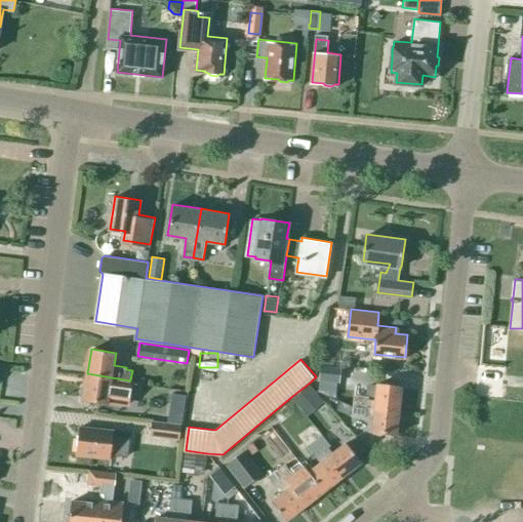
[(337,383),(338,368),(323,367),(322,380),(337,383)]
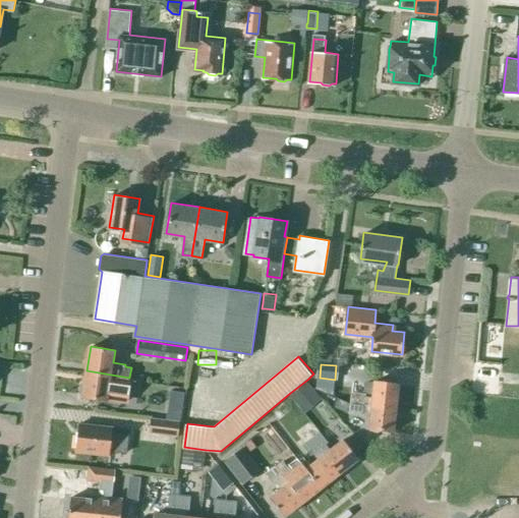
[(129,377),(129,378),(87,370),(82,396),(108,400),(108,398),(128,401),(130,388),(140,390),(142,379),(129,377)]
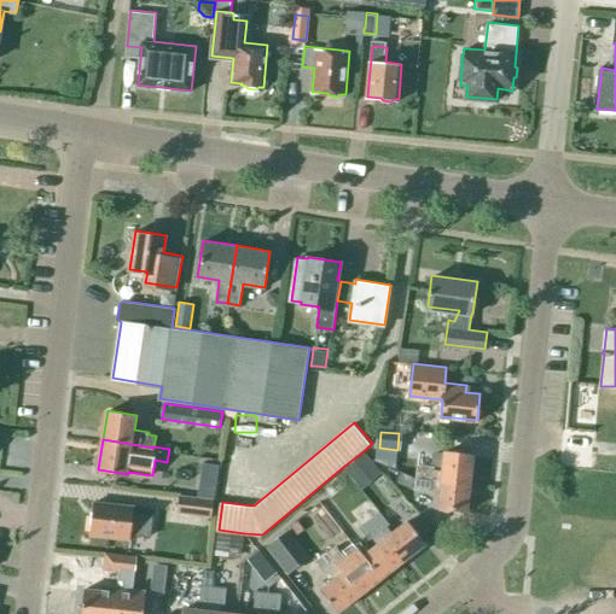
[(365,450),(344,466),(347,469),(362,487),(382,471),(367,452),(365,450)]
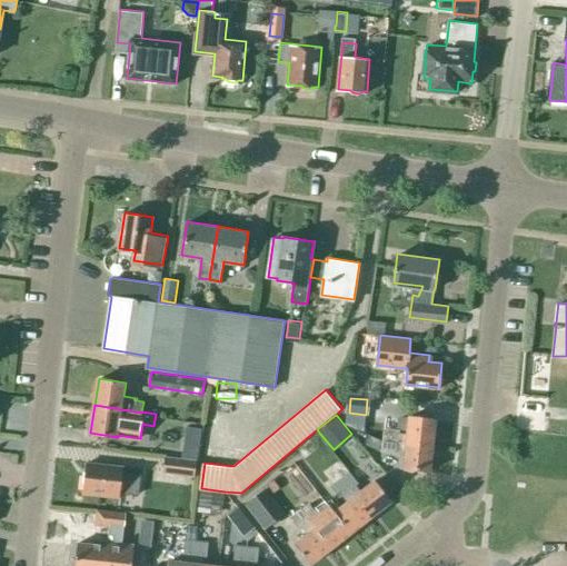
[(385,427),(384,439),(434,444),(436,418),(409,416),(407,434),(399,433),(399,429),(385,427)]
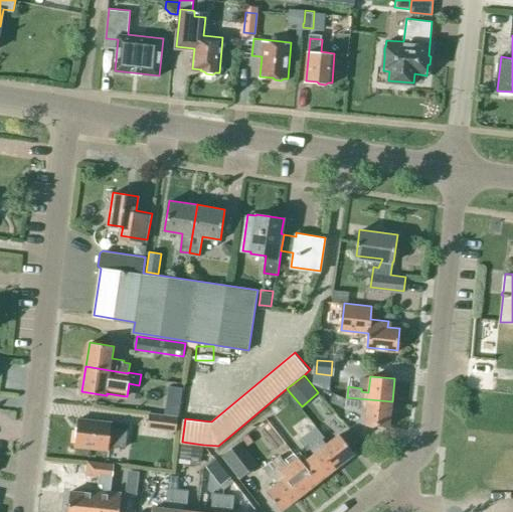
[(168,384),(166,398),(181,400),(183,386),(168,384)]
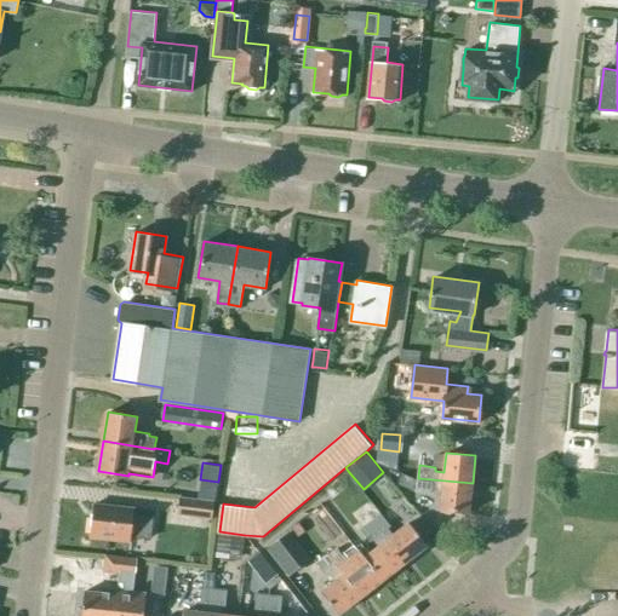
[(400,476),(399,488),(416,489),(417,477),(400,476)]
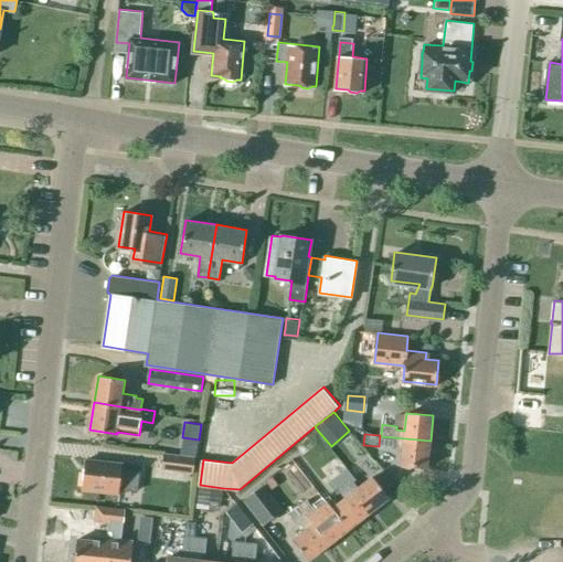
[(427,467),(431,441),(381,436),(380,447),(394,448),(395,445),(403,446),(401,464),(427,467)]
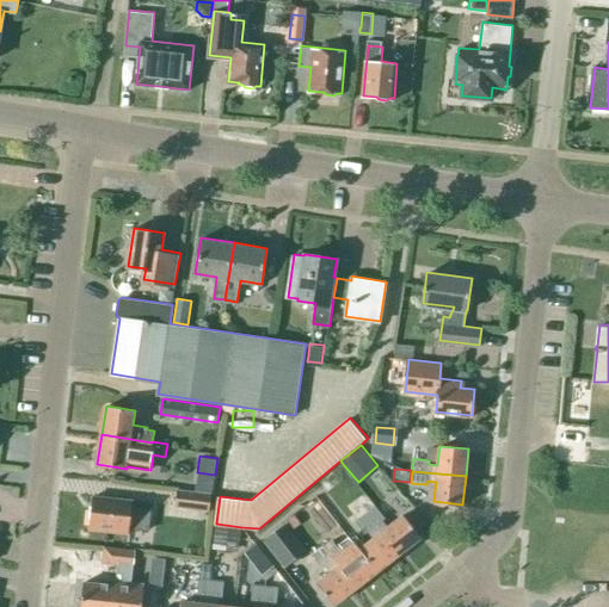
[(176,506),(209,511),(210,493),(178,488),(176,506)]
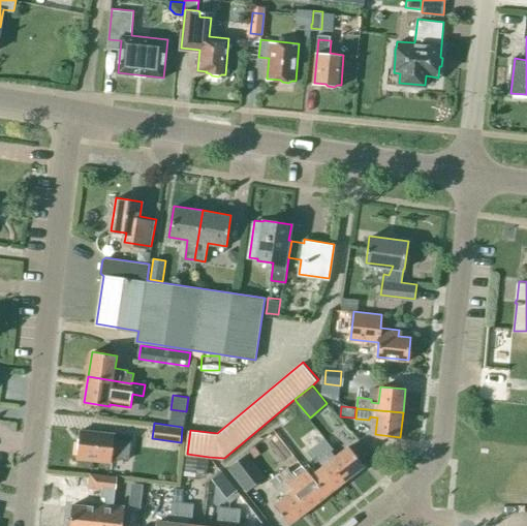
[(112,456),(128,458),(130,441),(114,439),(115,433),(81,429),(78,457),(112,460),(112,456)]
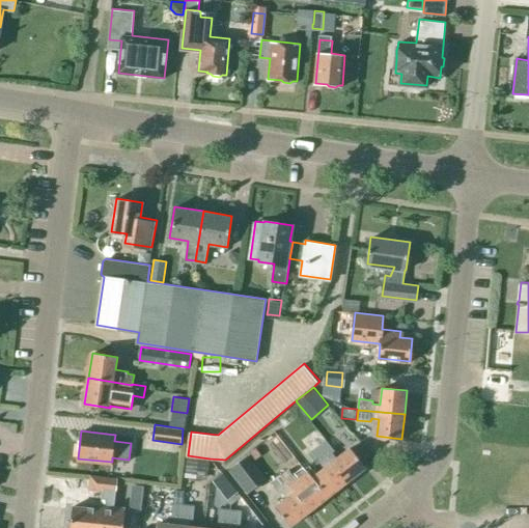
[(334,449),(326,439),(318,445),(346,481),(365,467),(350,447),(337,457),(332,451),(334,449)]
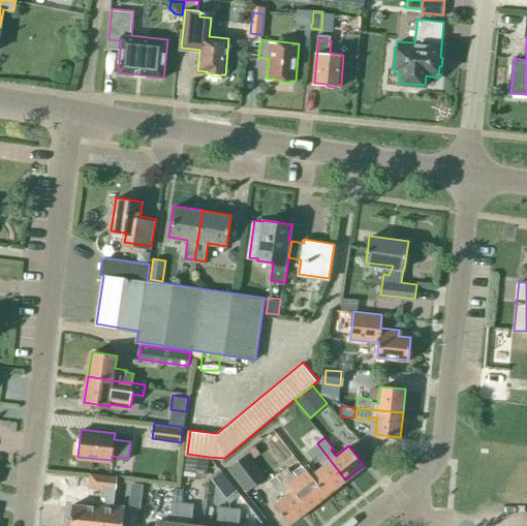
[(319,459),(323,464),(311,474),(327,494),(345,480),(317,443),(309,451),(316,461),(319,459)]
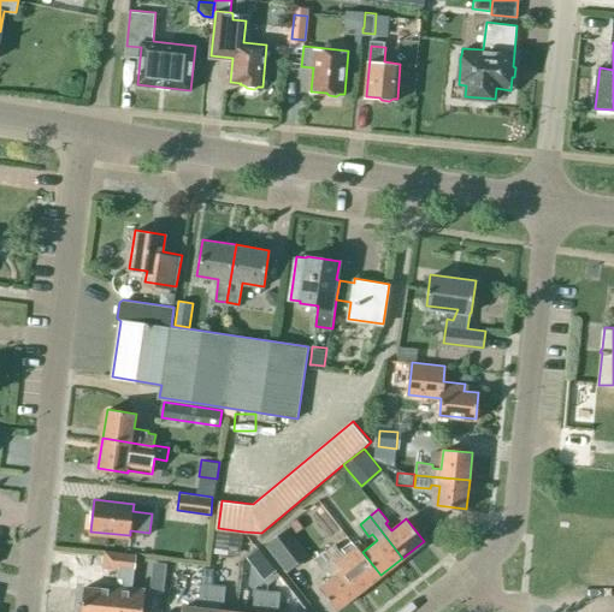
[(295,520),(289,523),(296,533),(302,528),(295,520)]
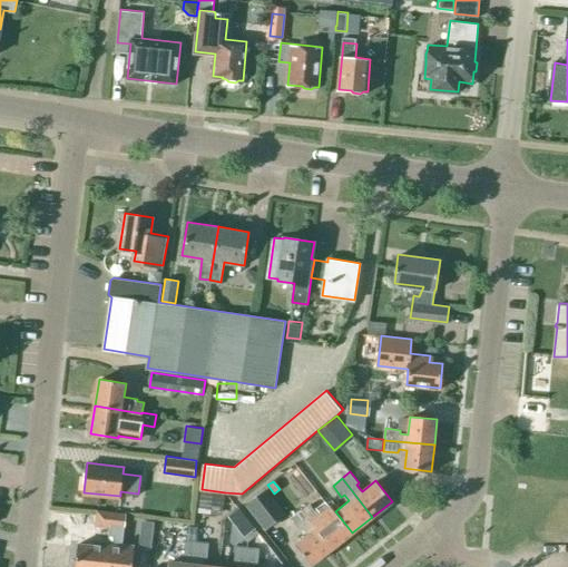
[(246,504),(267,529),(287,512),(267,487),(246,504)]
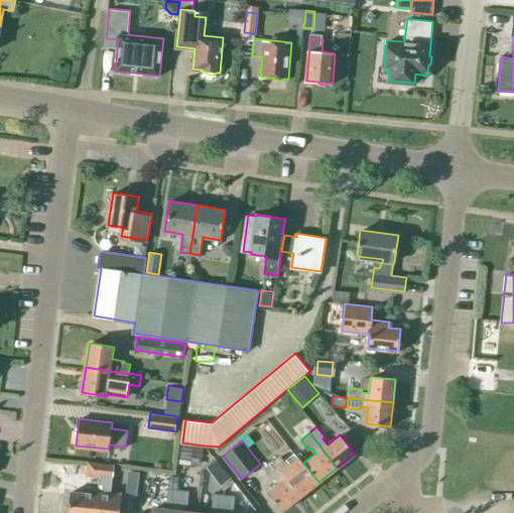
[(182,446),(180,458),(182,459),(202,461),(204,449),(204,445),(182,442),(182,446)]
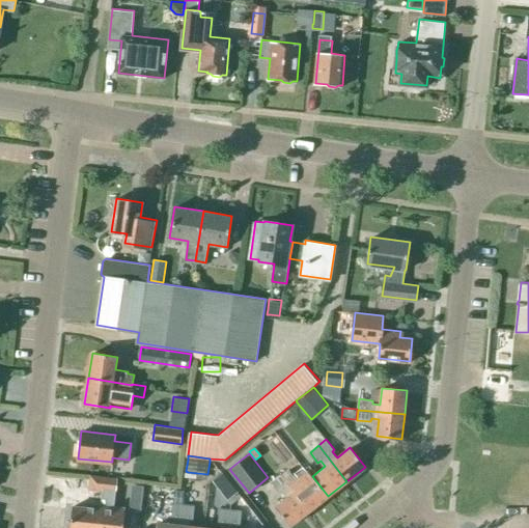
[(297,478),(289,468),(281,475),(309,510),(328,496),(312,476),(300,487),(295,480),(297,478)]
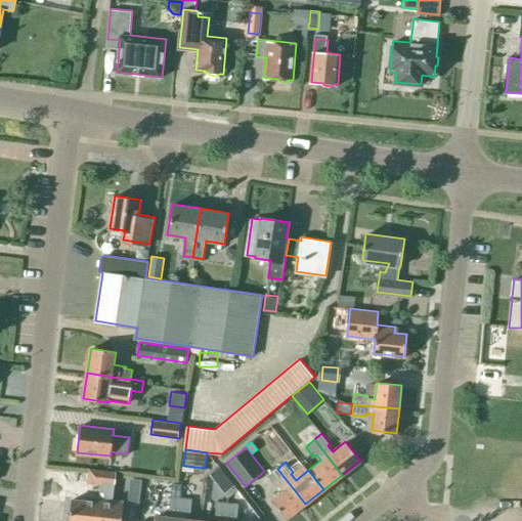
[(102,469),(89,468),(87,482),(101,484),(102,469)]
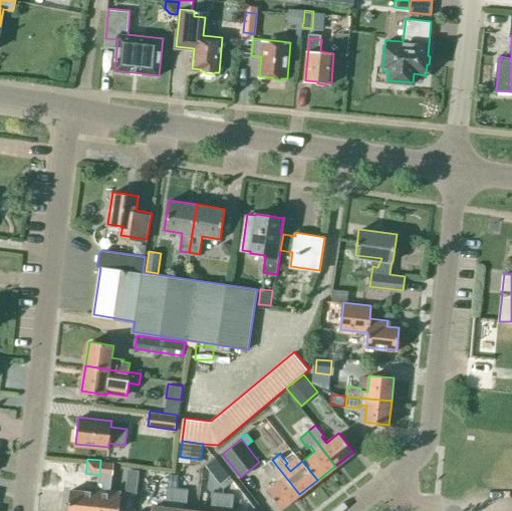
[(112,476),(114,462),(100,460),(99,475),(112,476)]
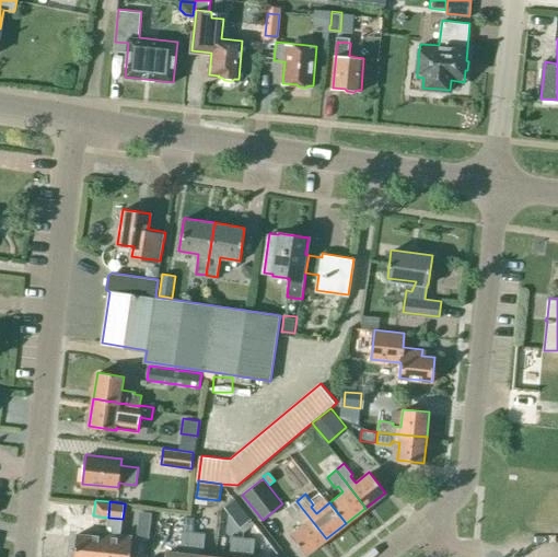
[(290,534),(306,555),(326,538),(297,501),(288,508),(297,519),(299,517),(303,523),(290,534)]
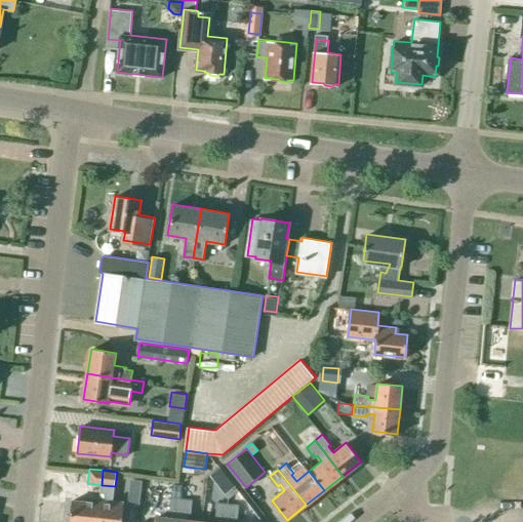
[(227,474),(218,480),(226,490),(235,484),(227,474)]
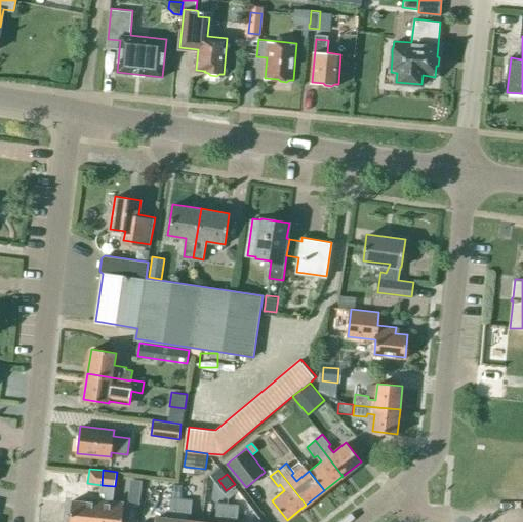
[(167,485),(166,495),(179,496),(180,487),(167,485)]
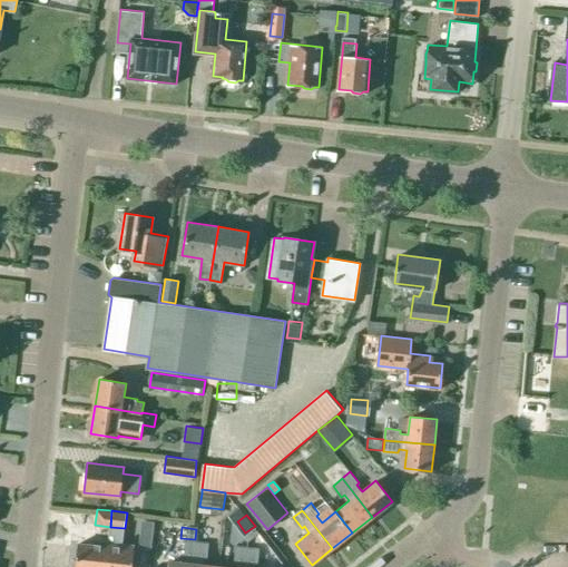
[(257,529),(250,535),(254,539),(255,541),(263,536),(257,529)]
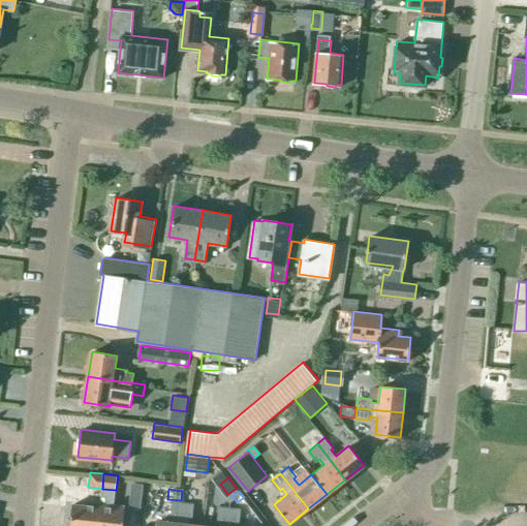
[(156,525),(180,525),(184,502),(173,501),(172,514),(175,514),(174,522),(157,520),(156,525)]
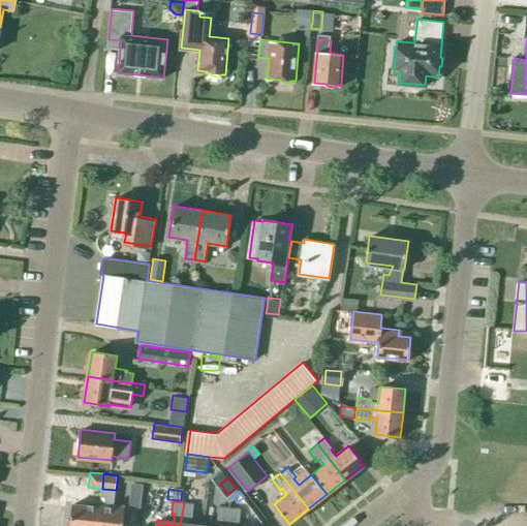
[(123,525),(125,505),(100,502),(100,506),(97,525),(123,525)]
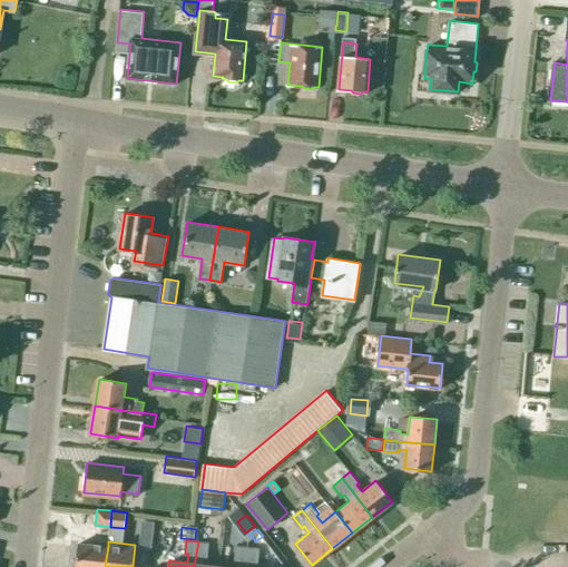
[(207,556),(208,543),(198,541),(194,566),(219,566),(221,566),(203,564),(204,556),(207,556)]
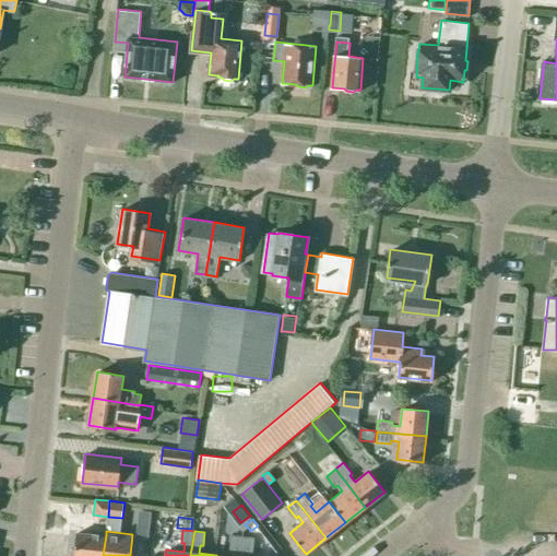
[(73,555),(103,555),(106,535),(76,532),(73,555)]
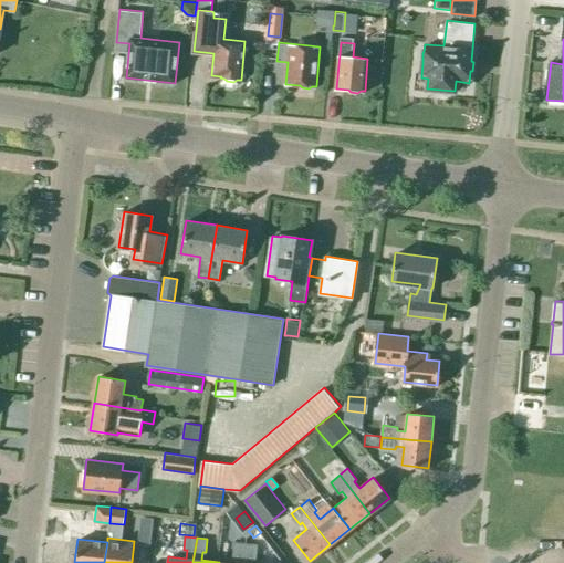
[(237,556),(236,562),(228,562),(219,562),(218,562),(243,562),(247,543),(236,542),(233,555),(237,556)]
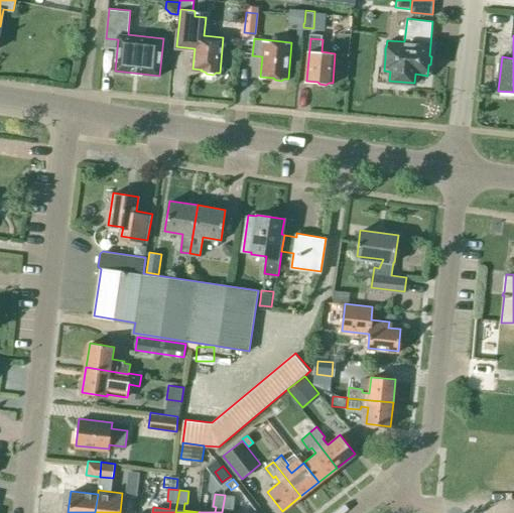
[(233,508),(235,496),(225,495),(222,512),(229,512),(230,508),(233,508)]
